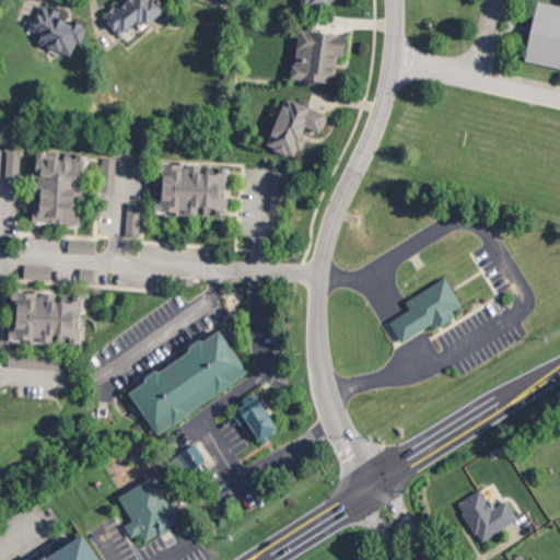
[(121,36),(149,18),(153,24),(173,11),(165,0),(128,0),(106,15),(121,36)]
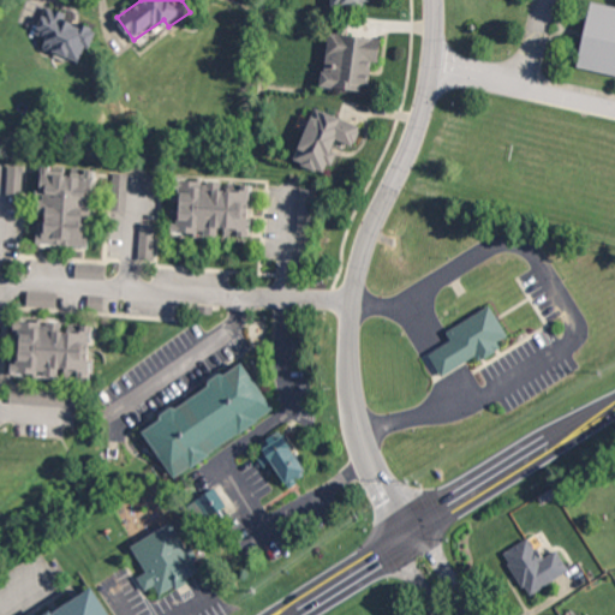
[(614,4),(596,0),(590,0),(579,65),(614,72),(614,4)]
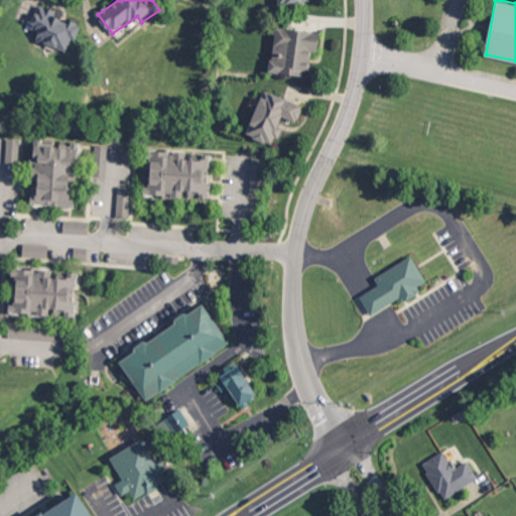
[(30,28),(39,31),(36,41),(71,52),(81,20),(37,7),(30,28)]
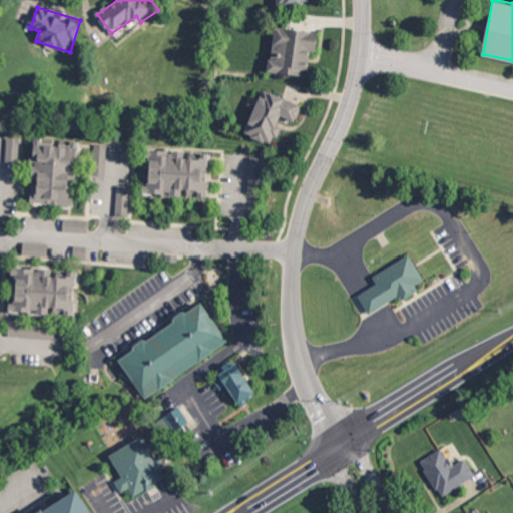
[(267,70),(300,78),(302,71),(307,72),(310,52),(317,52),(322,31),(324,23),(280,17),(267,70)]
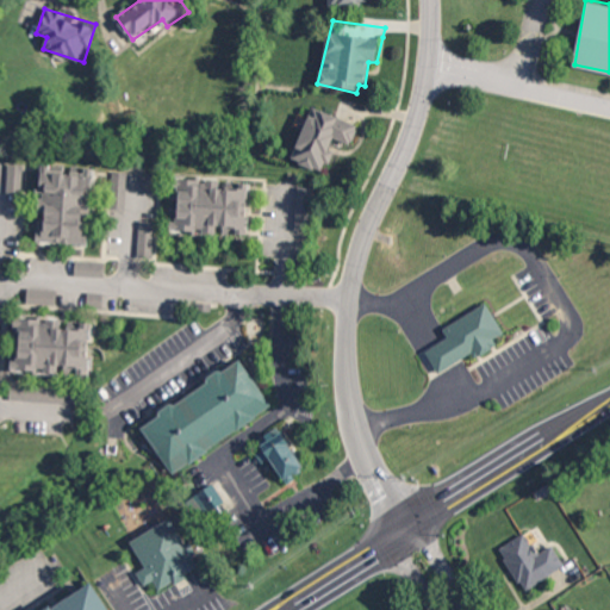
[(290,159),(319,170),(323,163),(327,165),(332,153),(325,150),(332,138),(348,143),(356,124),(361,112),(318,95),(290,159)]
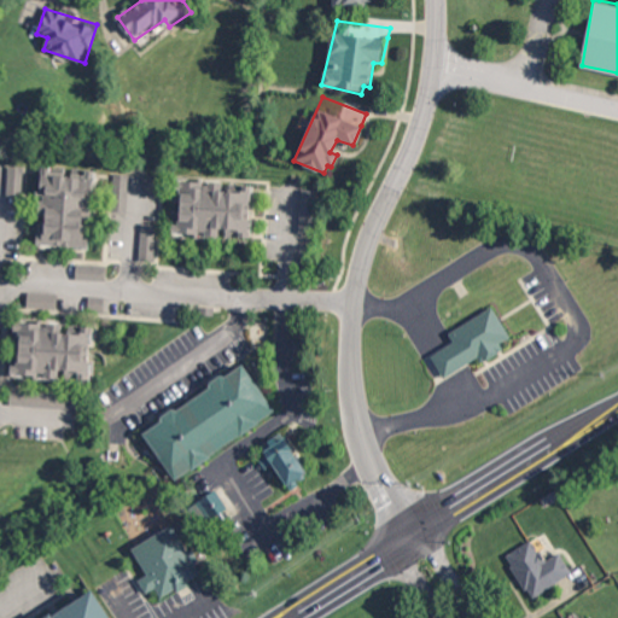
[(0,152),(0,164),(17,164),(17,152),(0,152)]
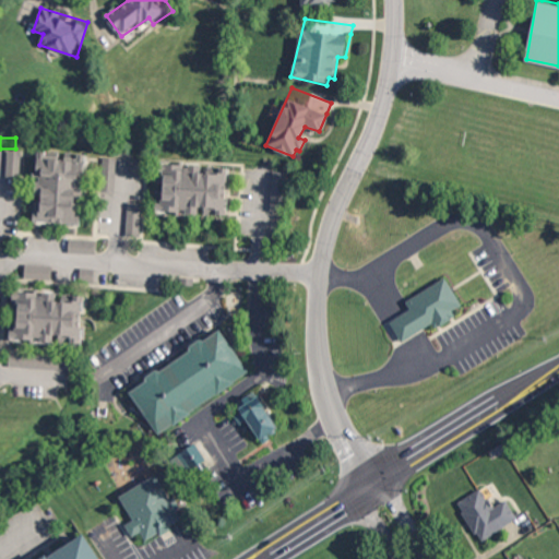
[(21,151),(9,151),(9,159),(12,161),(12,177),(21,177),(21,151)]
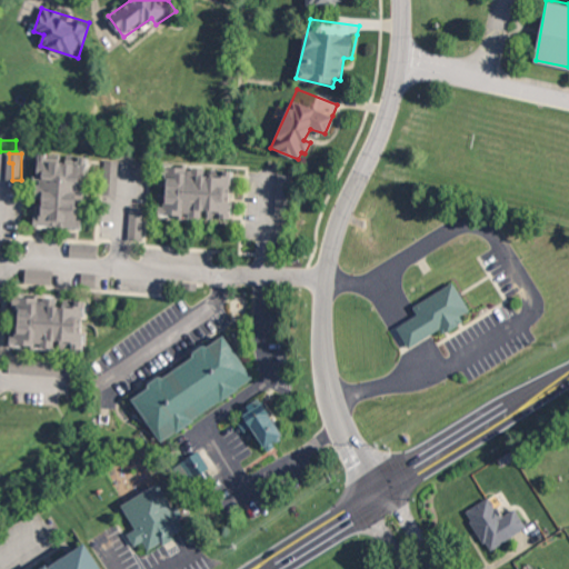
[(82,227),(85,161),(47,159),(48,153),(39,153),(37,190),(43,191),(42,203),(36,203),(35,226),(82,227)]
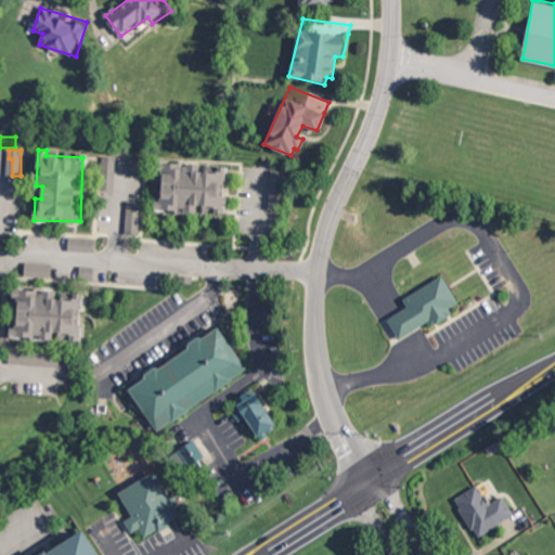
[(226,166),(223,208),(195,207),(195,215),(152,213),(155,162),(226,166)]
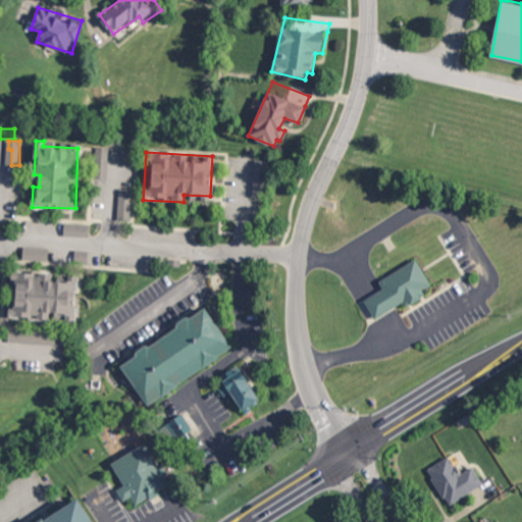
[(268,197),(267,159),(254,159),(254,197),(268,197)]
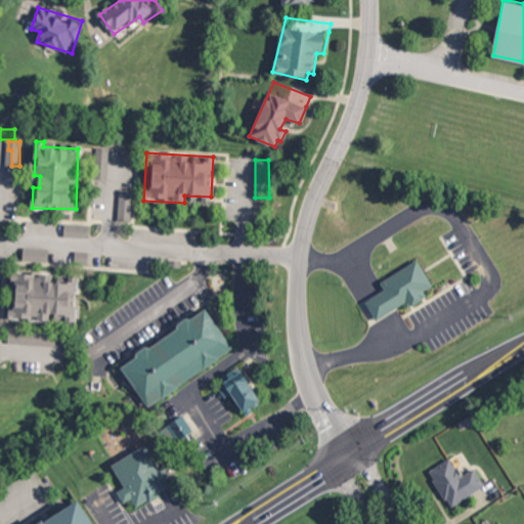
[(49,248),(24,247),(24,261),(49,262),(49,248)]
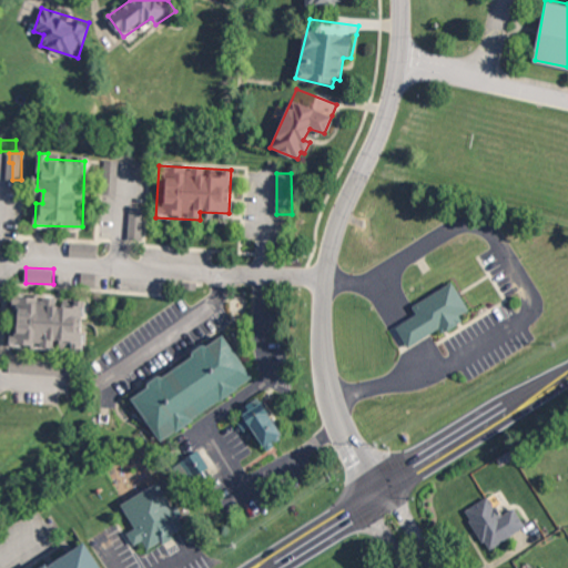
[(470,310),(455,282),(414,305),(418,314),(398,326),(409,346),(443,328),(445,334),(465,323),(460,315),(470,310)]
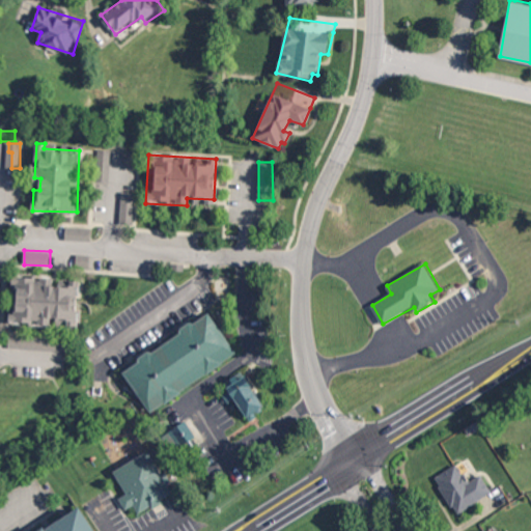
[(10,323),(52,324),(52,323),(78,324),(80,281),(54,280),(54,276),(11,274),(10,323)]
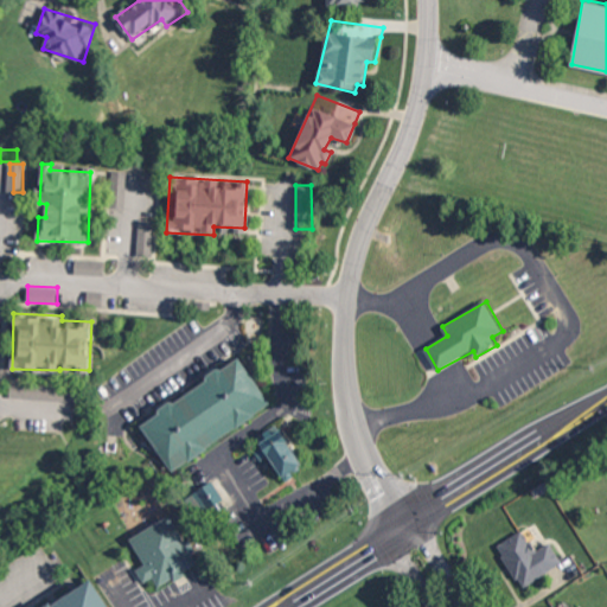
[(234,358),(140,425),(171,474),(267,406),(234,358)]
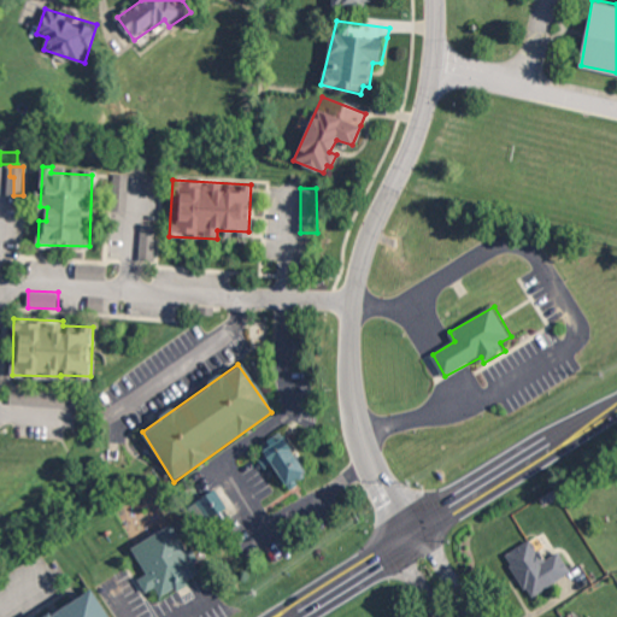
[(276,442),(272,438),(262,445),(265,451),(263,452),(265,457),(258,462),(264,470),(271,465),(289,492),(298,486),(295,483),(307,475),(283,438),(276,442)]
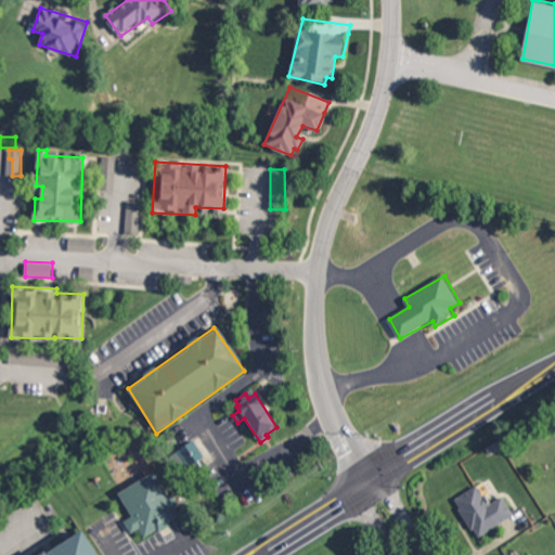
[(194,461),(208,456),(202,437),(188,442),(194,461)]
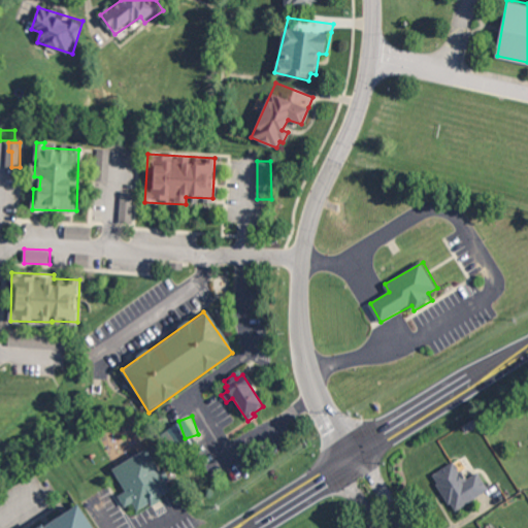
[(113,468),(146,448),(161,470),(165,468),(170,477),(166,480),(172,489),(161,496),(162,499),(152,505),(150,503),(138,509),(133,501),(125,506),(119,495),(126,491),(113,468)]
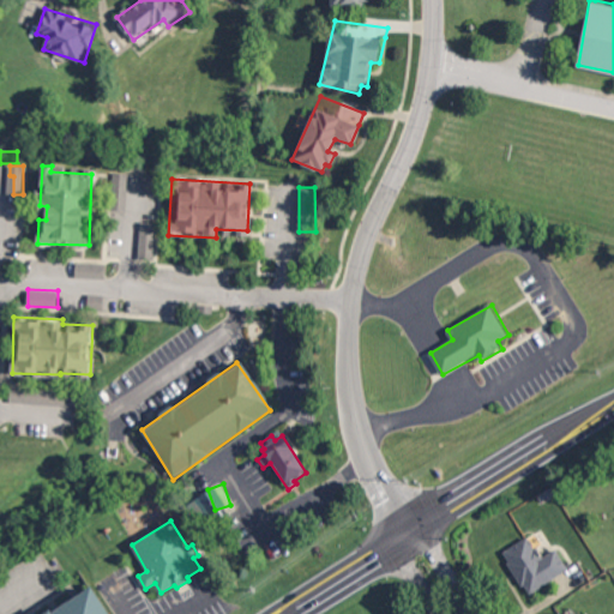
[(503,552),(528,594),(570,570),(557,547),(541,557),(529,536),(503,552)]
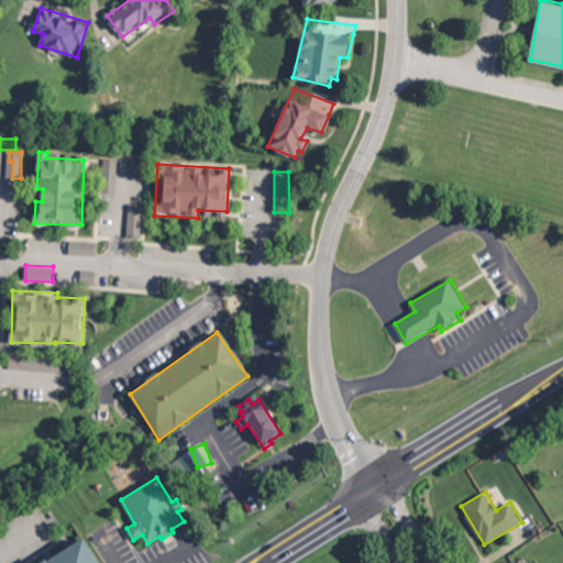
[(46,562),(100,562),(88,540),(46,562)]
